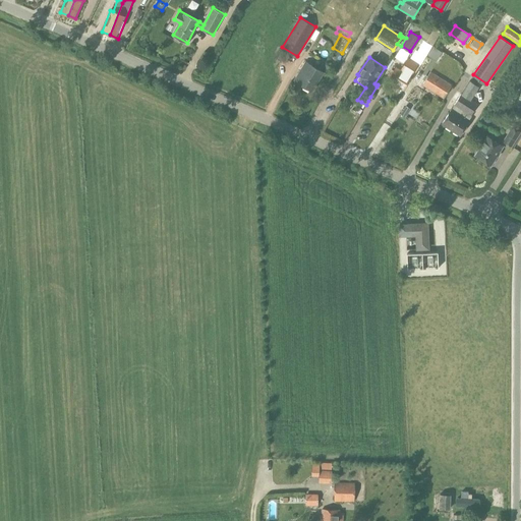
[(396,67),(388,80),(394,84),(392,88),(392,90),(398,93),(399,93),(401,90),(402,90),(411,76),(410,76),(418,64),(410,58),(402,70),(396,67)]
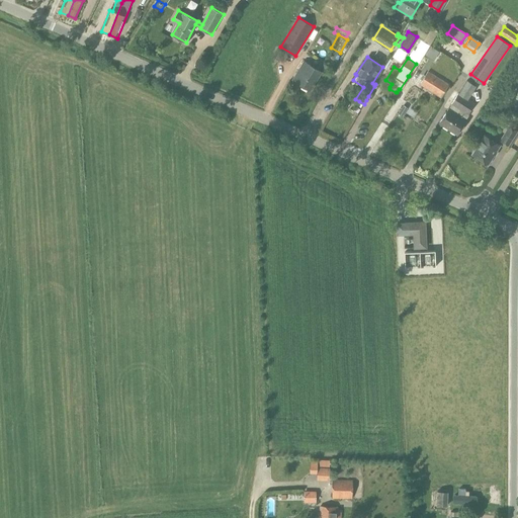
[(311,90),(322,71),(306,61),(293,81),(311,90)]
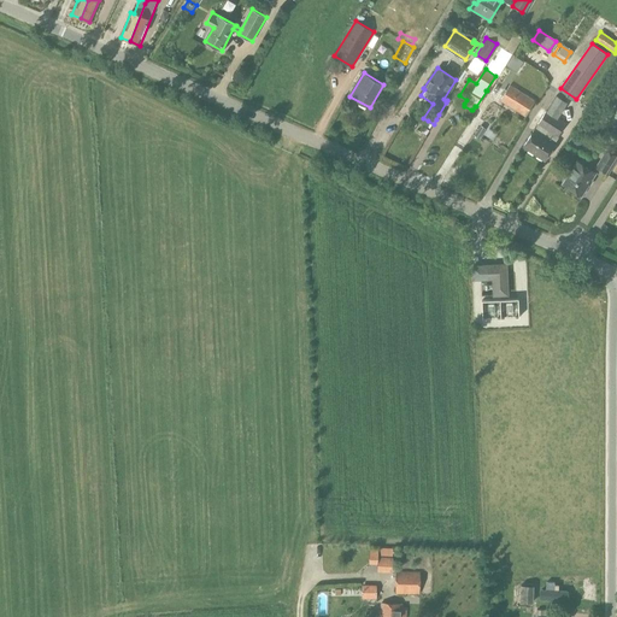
[(526,117),(535,101),(510,86),(499,78),(488,94),(499,100),(526,117)]
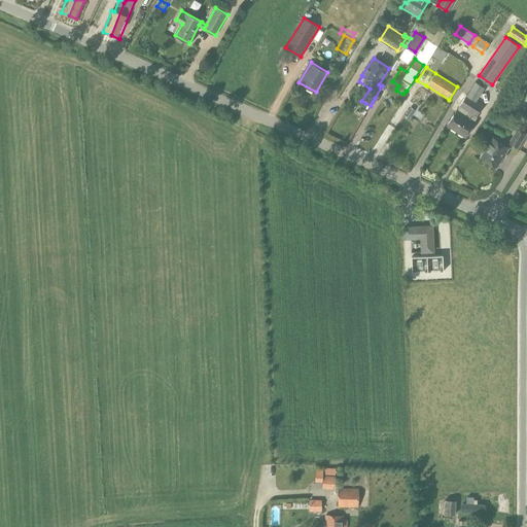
[(466,94),(460,104),(468,110),(476,100),(484,86),(476,81),(466,94)]
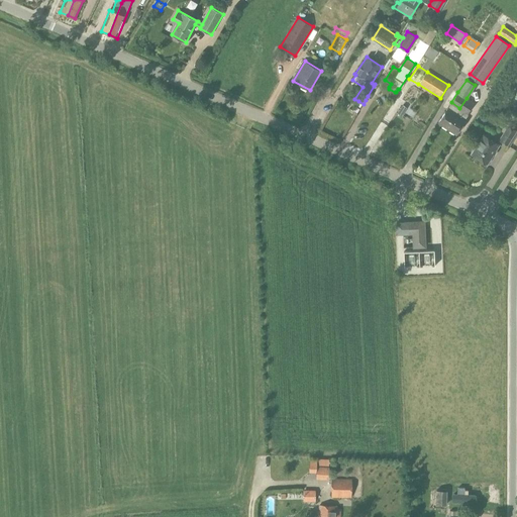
[(447,110),(439,123),(456,134),(466,122),(464,121),(469,115),(468,114),(475,103),(467,98),(459,108),(451,102),(446,110),(447,110)]
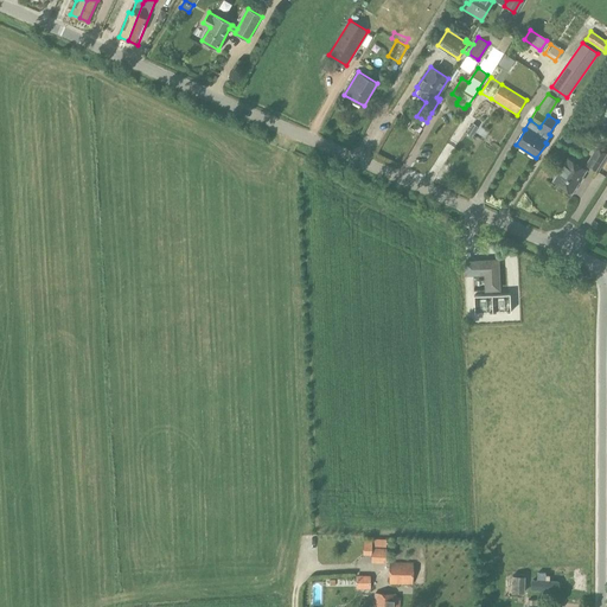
[(606,146),(606,144),(606,121),(606,122),(595,136),(606,146)]
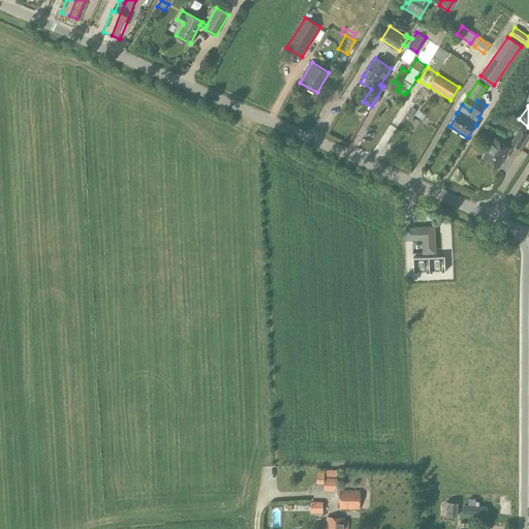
[(410,119),(416,110),(412,107),(407,116),(410,119)]
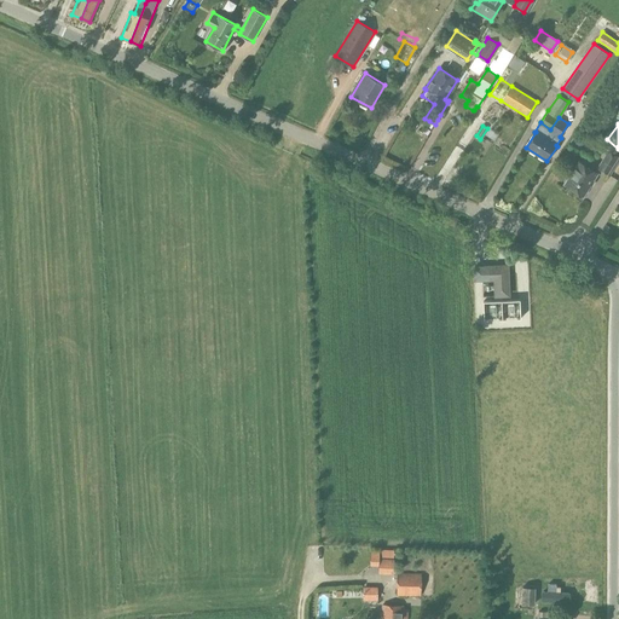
[(408,161),(410,152),(386,144),(381,156),(386,157),(387,154),(408,161)]
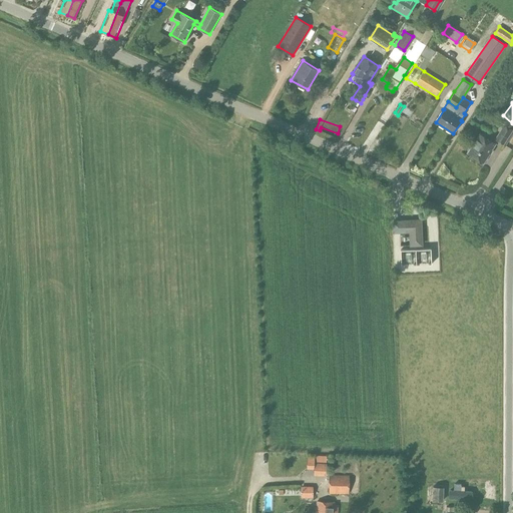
[(395,123),(388,128),(391,133),(398,129),(395,123)]
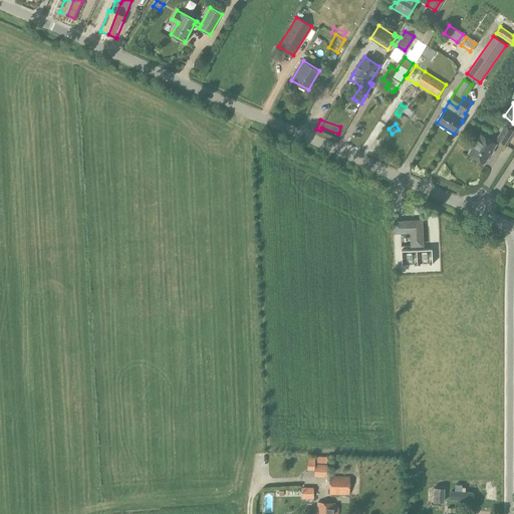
[(504,145),(513,131),(505,125),(497,140),(504,145)]
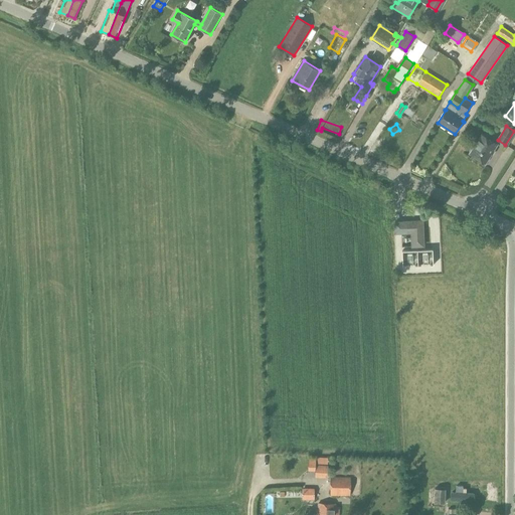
[(482,135),(470,154),(485,163),(497,145),(482,135)]
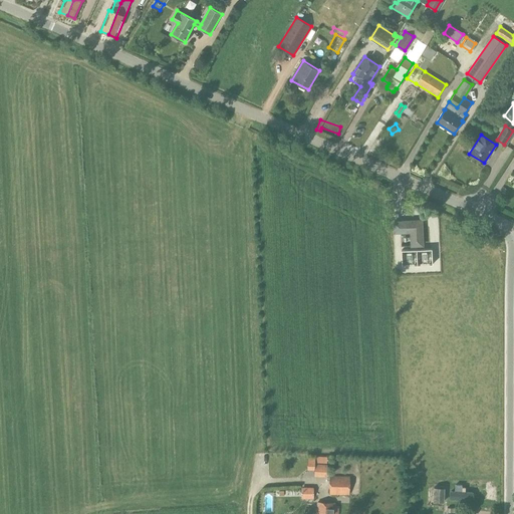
[(401,222),(395,222),(396,234),(402,234),(410,233),(411,246),(424,245),(422,221),(401,222)]
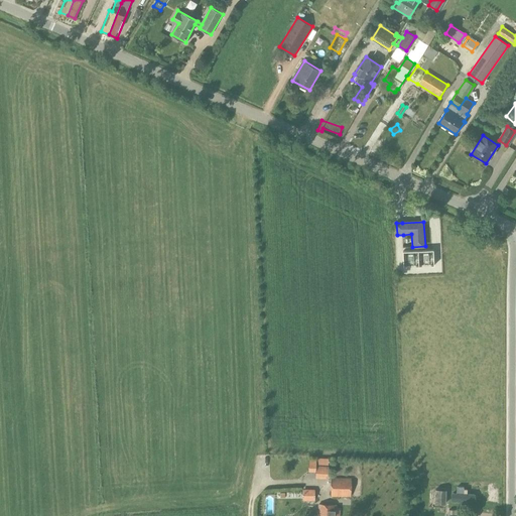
[(328,478),(328,467),(315,467),(315,460),(308,459),(308,472),(315,472),(315,478),(328,478)]
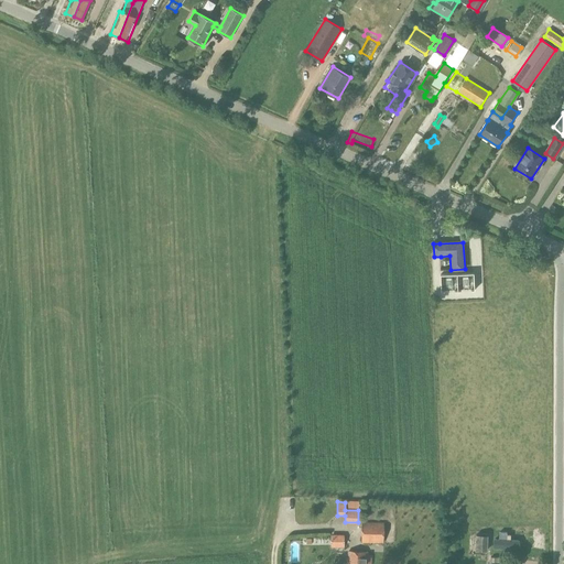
[(383,542),(383,523),(362,522),(362,542),(383,542)]
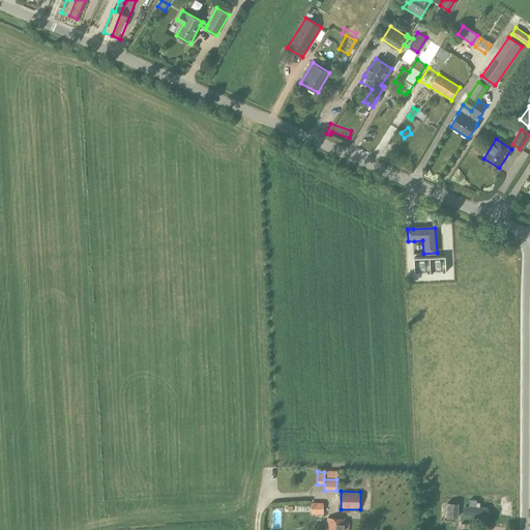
[(465,507),(464,514),(487,516),(488,508),(479,507),(479,503),(476,503),(476,500),(469,500),(469,507),(465,507)]
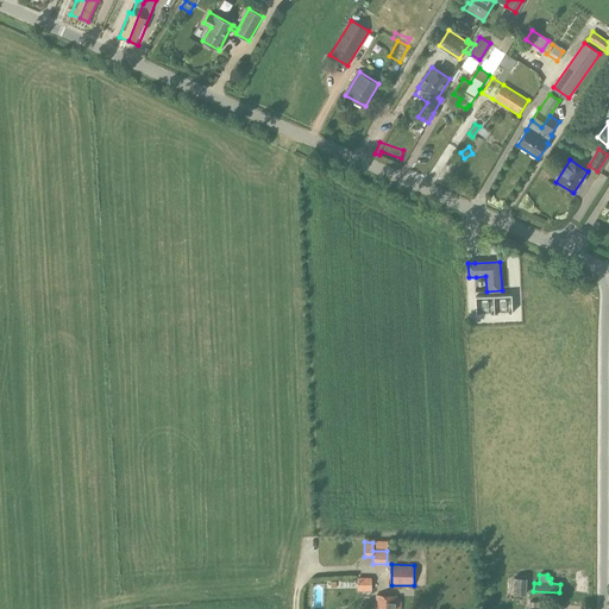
[(357,594),(371,594),(371,578),(357,578),(357,594)]
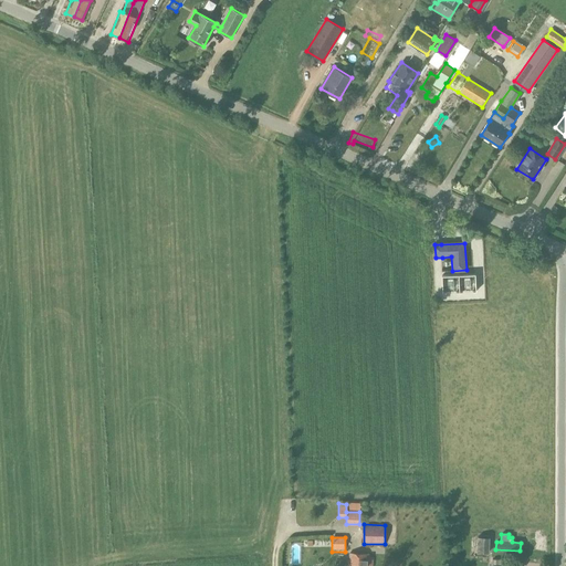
[(488,553),(489,537),(478,537),(478,553),(488,553)]
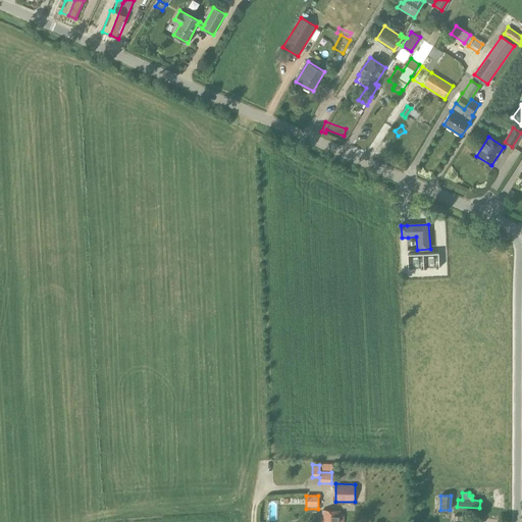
[(342,521),(343,518),(341,518),(341,511),(323,511),(322,521),(342,521)]
